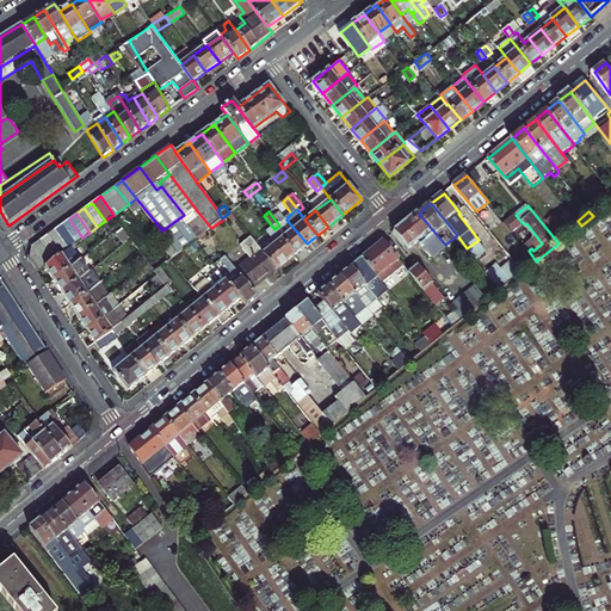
[(211,228),(199,214),(189,222),(199,236),(211,228)]
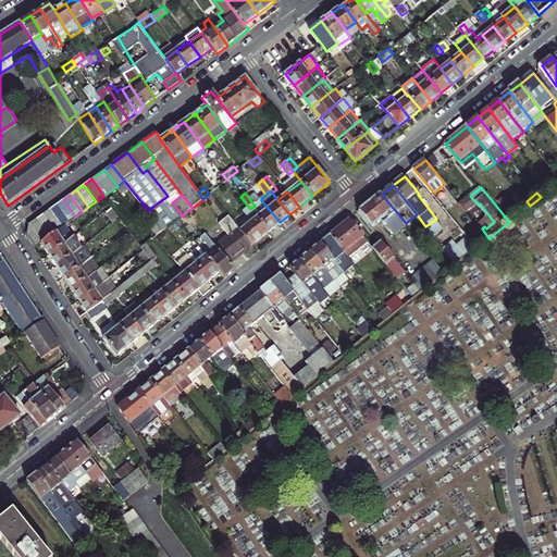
[(361,211),(374,226),(383,220),(396,236),(408,226),(406,223),(382,195),(361,211)]
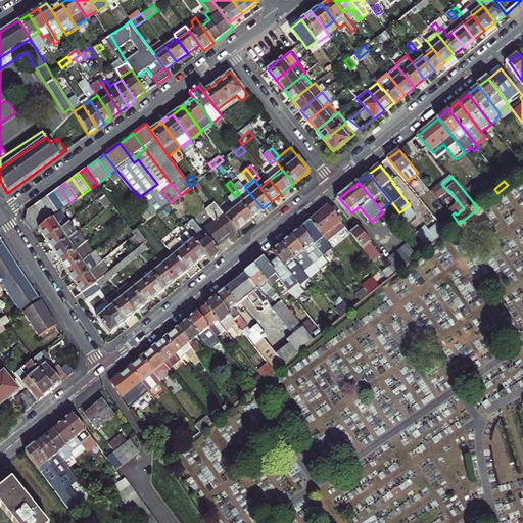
[(59,188),(52,192),(64,208),(70,203),(59,188)]
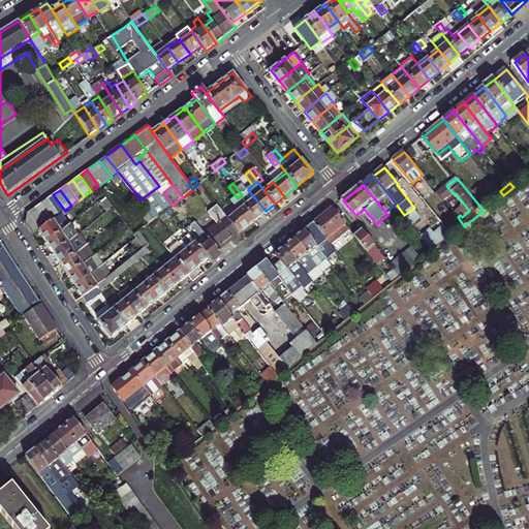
[(239,199),(254,219),(266,211),(248,190),(242,195),(238,198),(239,199)]
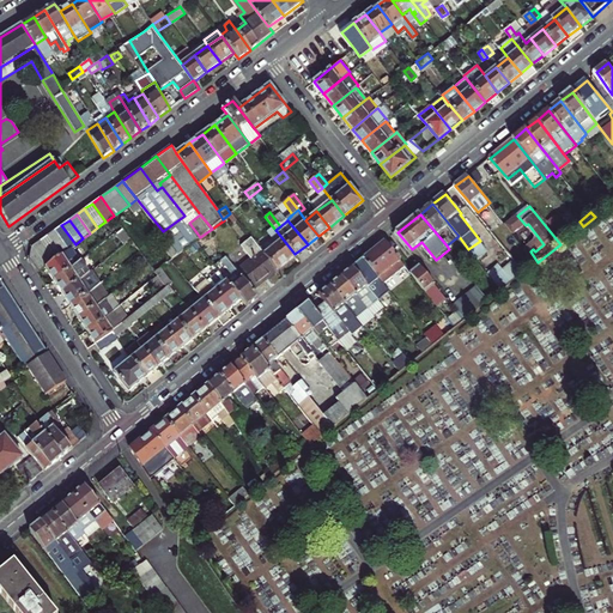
[(180,254),(186,249),(199,240),(200,237),(189,223),(168,238),(171,244),(180,254)]
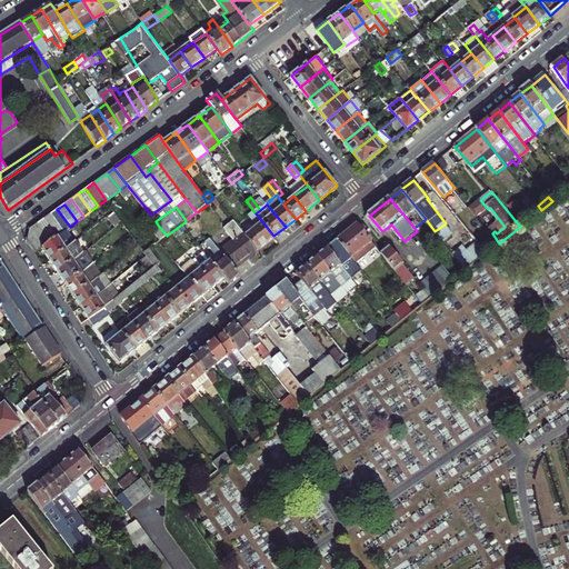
[(57,209),(51,213),(63,232),(65,230),(70,227),(57,209)]
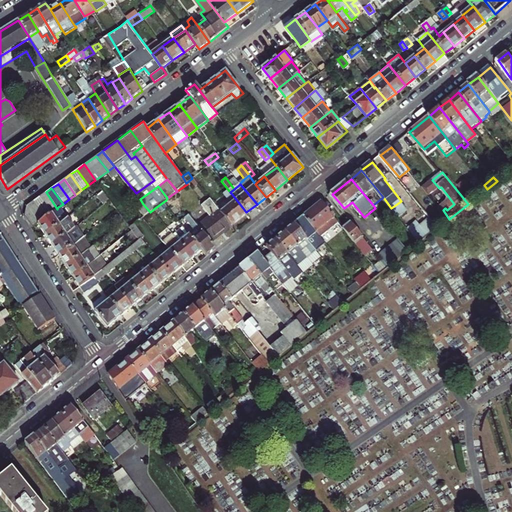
[(57,209),(46,192),(40,197),(51,213),(57,209)]
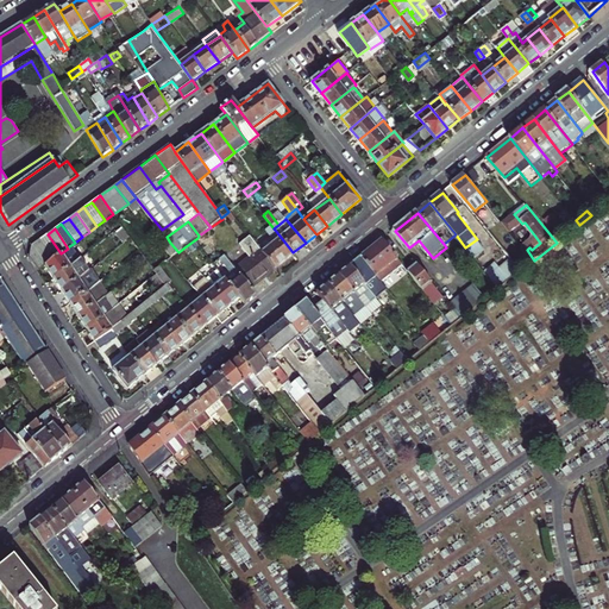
[(258,248),(274,268),(293,252),(275,230),(269,234),(271,237),(258,248)]
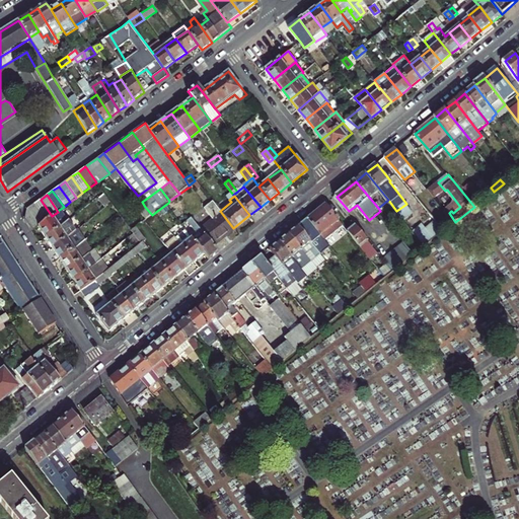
[(41,200),(33,205),(45,221),(52,216),(41,200)]
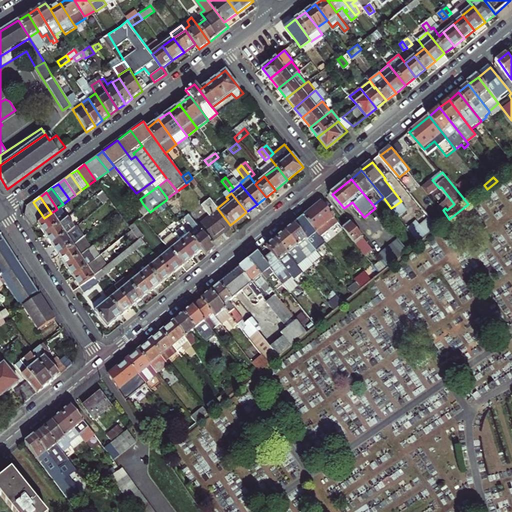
[(201,204),(222,232),(230,225),(217,208),(209,197),(201,204)]
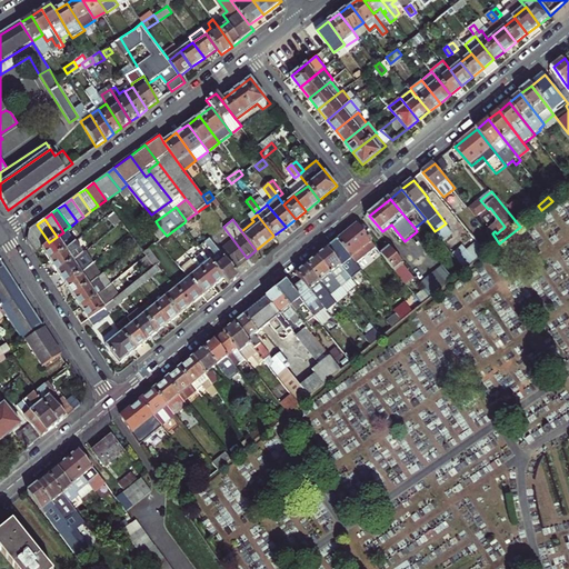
[(378,247),(359,223),(339,240),(358,263),(378,247)]
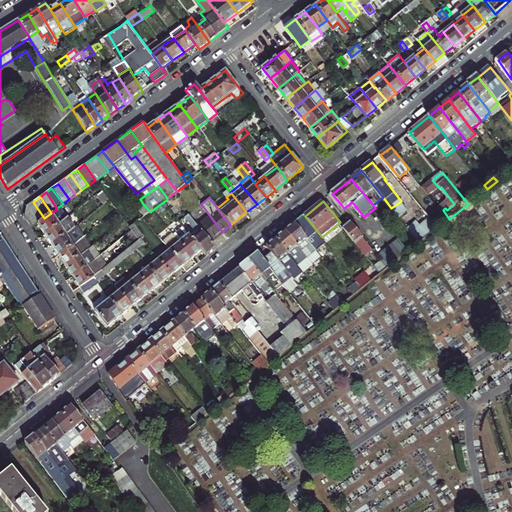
[(33,202),(26,206),(38,223),(44,218),(33,202)]
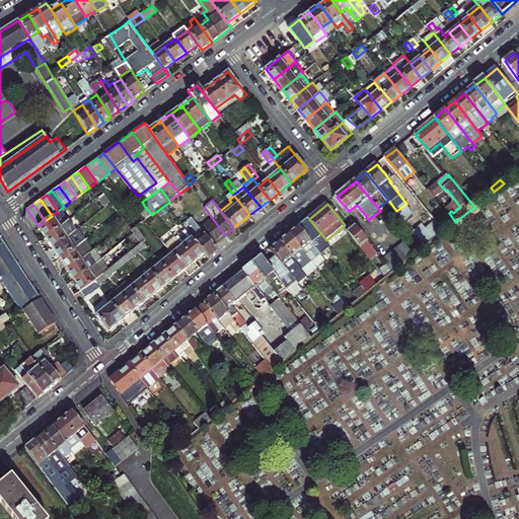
[(148,217),(152,215),(145,207),(142,209),(148,217)]
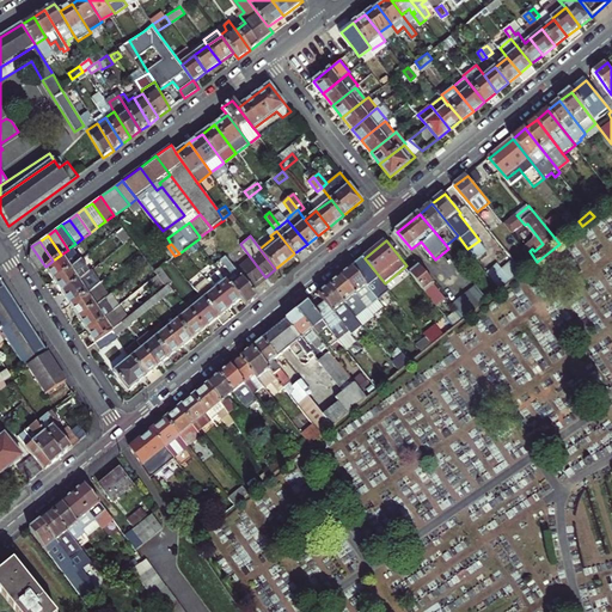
[(250,258),(237,268),(252,288),(265,277),(240,244),(239,244),(250,258)]
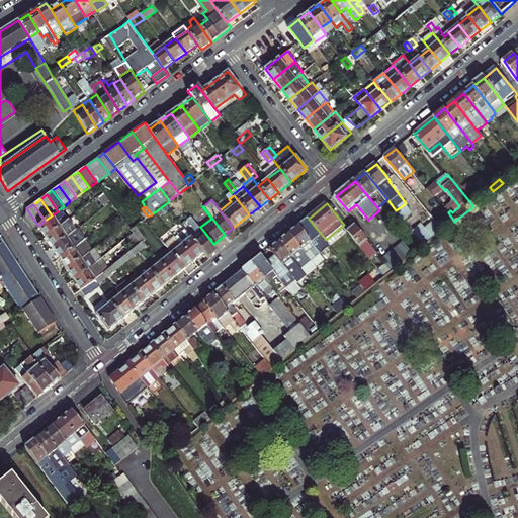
[(38,226),(26,208),(24,219),(32,231),(37,226),(38,226)]
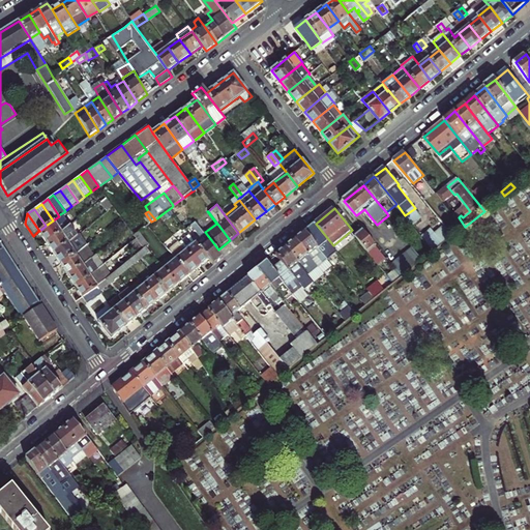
[(39,231),(38,231),(46,242),(68,225),(60,214),(59,216),(53,221),(46,226),(39,231)]
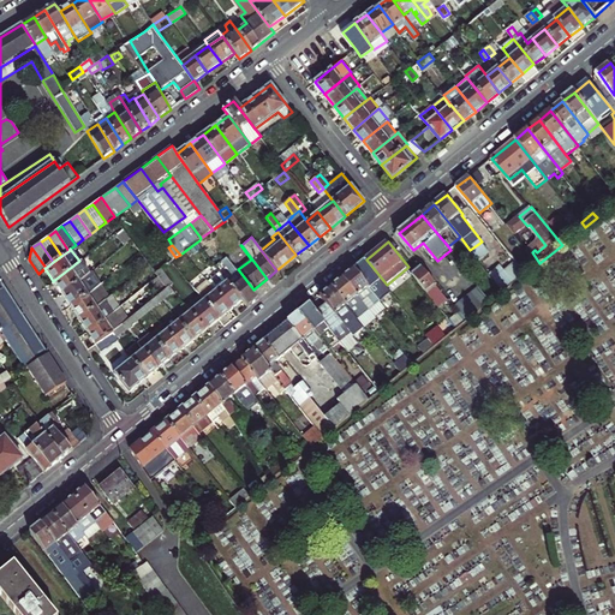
[(224,278),(242,298),(248,305),(258,297),(254,290),(238,269),(227,255),(222,258),(230,269),(231,268),(232,270),(224,278)]
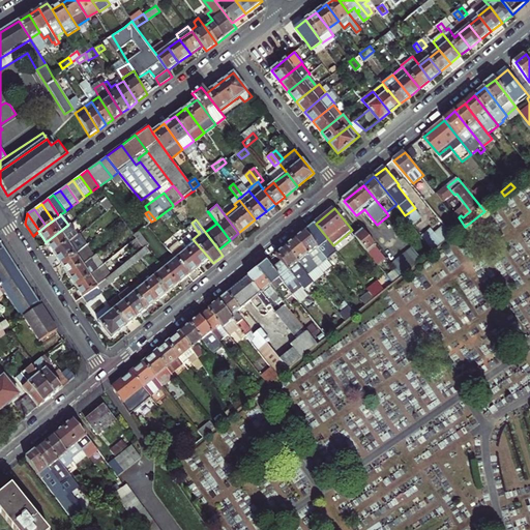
[(442,221),(422,236),(430,246),(434,252),(454,235),(442,221)]
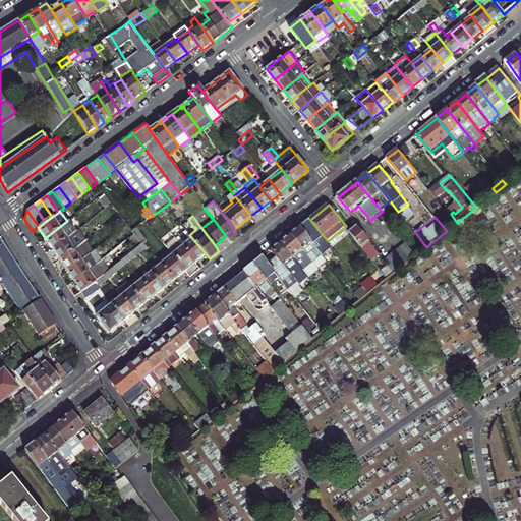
[(67,221),(45,238),(52,248),(74,231),(75,230),(68,220),(67,221)]
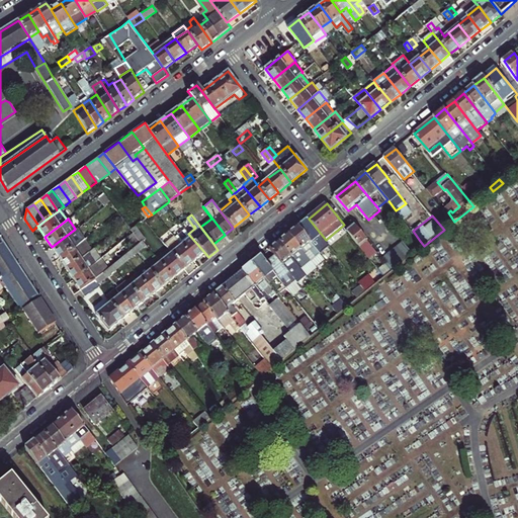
[(326,240),(309,219),(299,226),(322,254),(331,246),(326,240)]
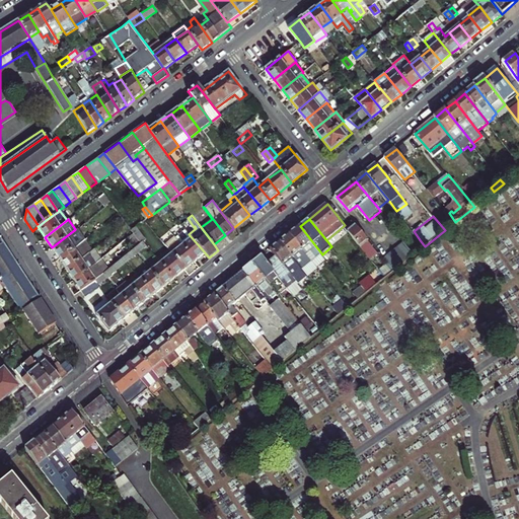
[(357,225),(350,231),(374,262),(376,260),(372,253),(377,250),(357,225)]
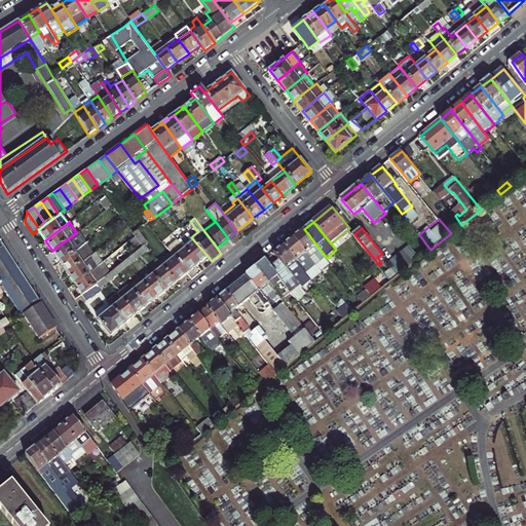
[(136,235),(143,246),(147,242),(138,229),(134,232),(136,235)]
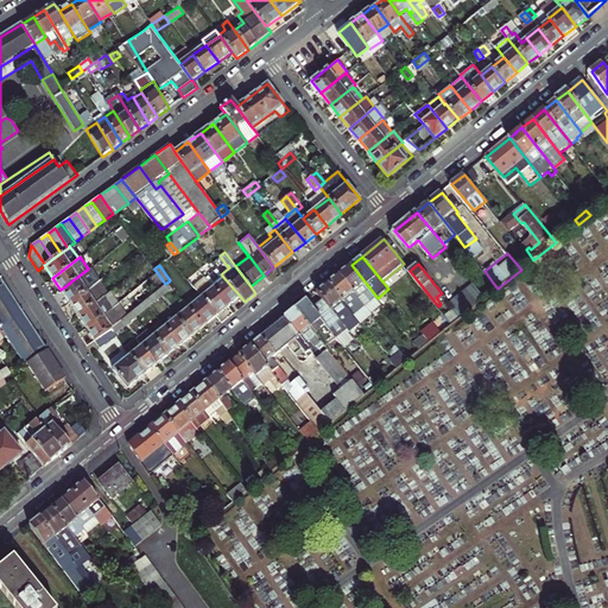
[(378,298),(352,265),(341,274),(366,306),(378,298)]
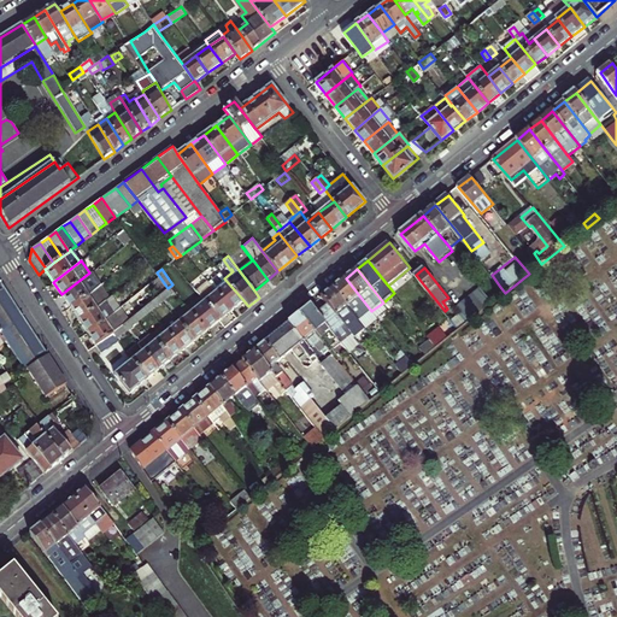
[(89,272),(88,274),(98,286),(101,282),(92,271),(89,272)]
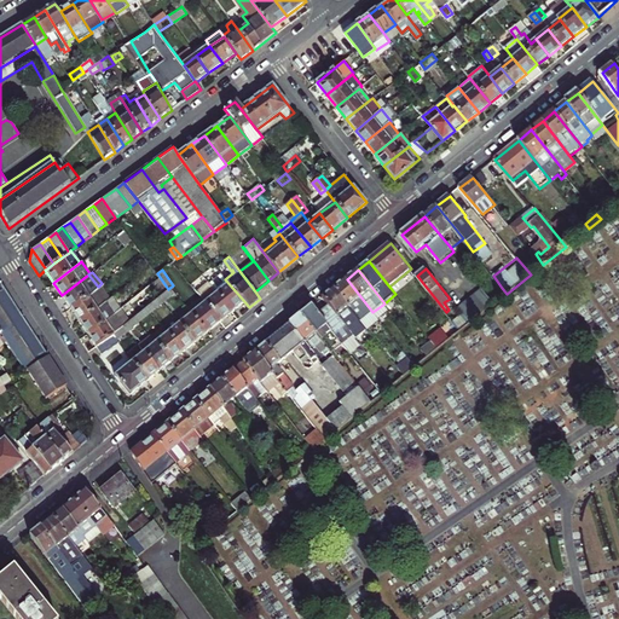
[(215,293),(230,311),(243,300),(225,279),(220,272),(215,276),(217,277),(209,283),(215,293)]
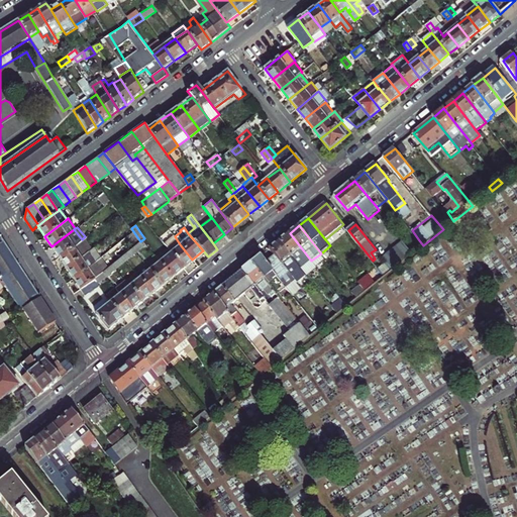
[(74,229),(52,246),(59,256),(79,241),(82,239),(74,229)]
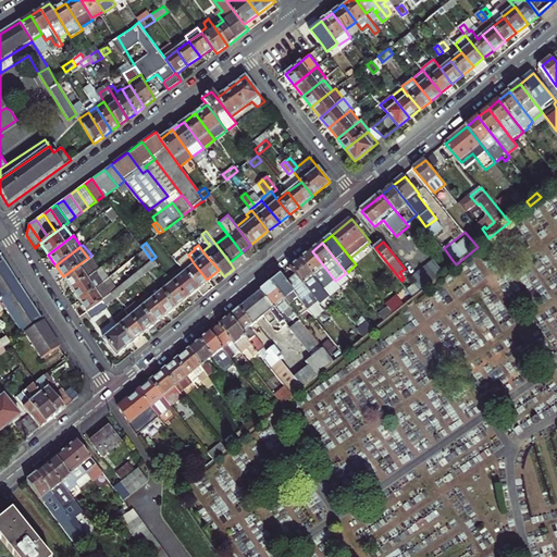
[(325,288),(335,281),(312,251),(301,259),(325,288)]
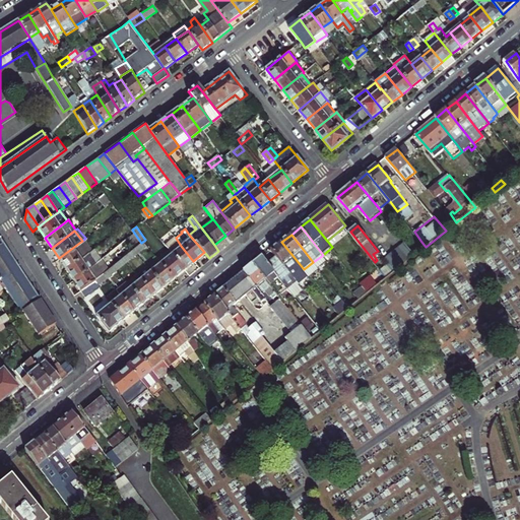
[(0,277),(5,286),(21,311),(24,310),(40,299),(1,240),(0,239),(0,277)]
